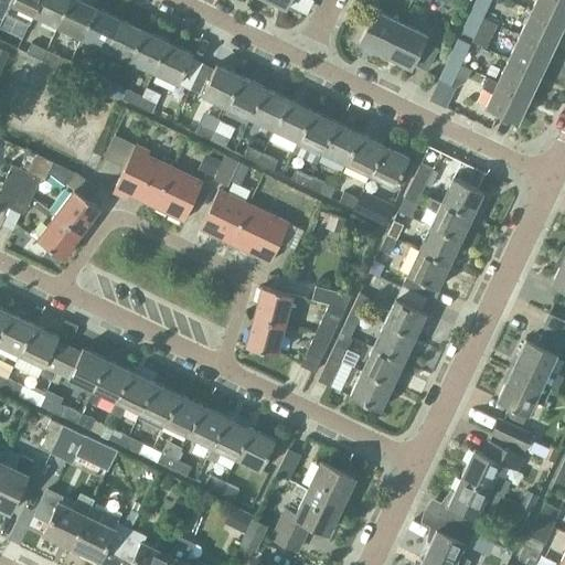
[(0,0),(0,18),(1,19),(9,2),(33,14),(40,0),(0,0)]
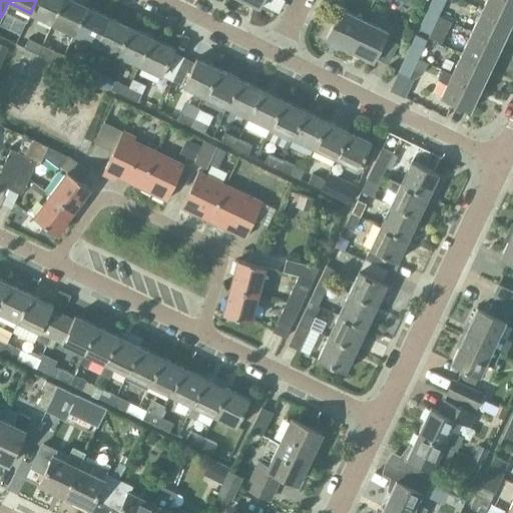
[(62,0),(36,0),(30,13),(52,23),(62,0)]
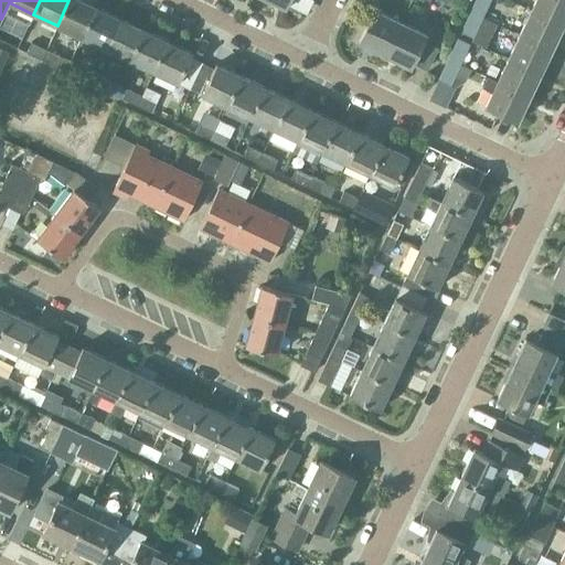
[(68,0),(57,25),(82,36),(82,38),(95,8),(80,0),(68,0)]
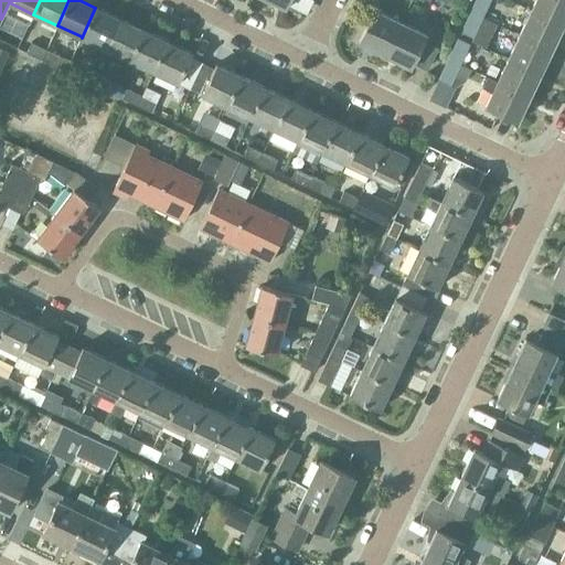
[(477,0),(471,12),(483,18),(491,0),(477,0)]
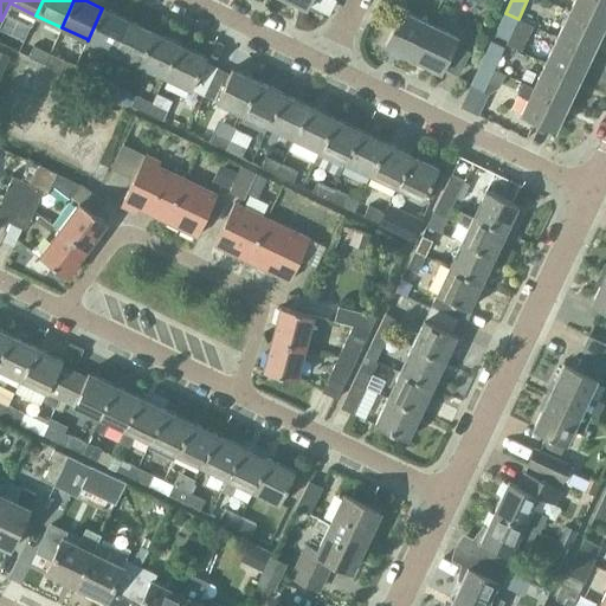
[(605,0),(574,0),(569,12),(604,28),(605,24),(605,0)]
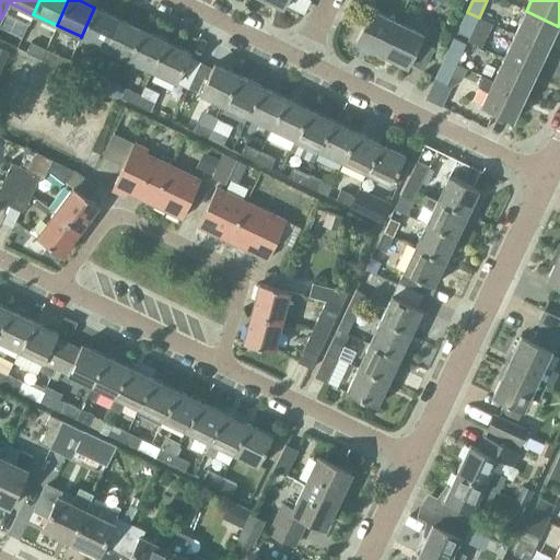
[(81,37),(81,36),(77,44),(86,48),(90,41),(104,48),(118,19),(94,8),(81,37)]
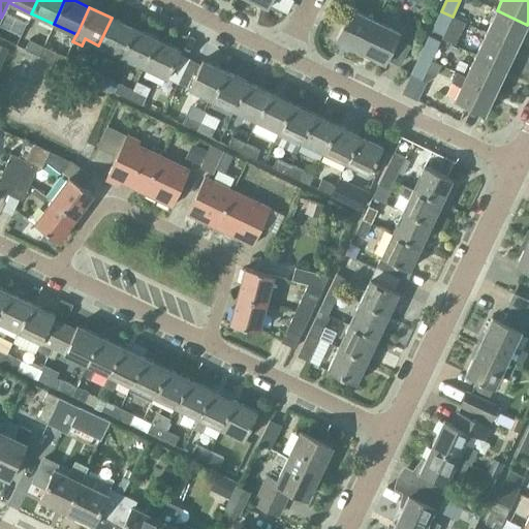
[(361,53),(376,22),(351,9),(337,40),(361,53)]
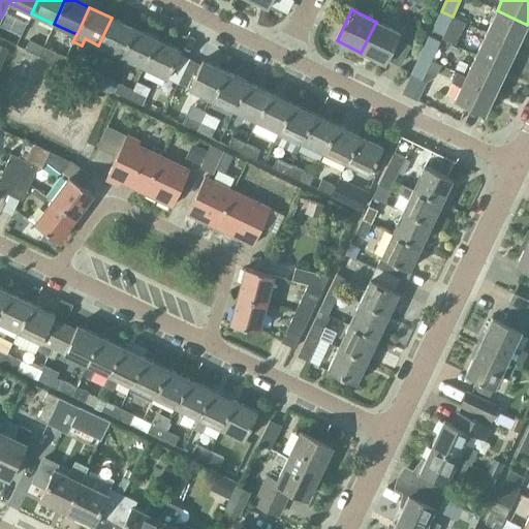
[(527,25),(497,10),(487,32),(517,47),(527,25)]
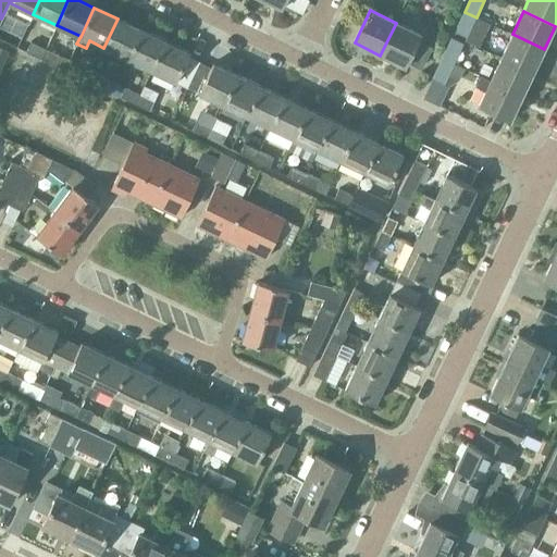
[(477,17),(465,12),(455,33),(467,38),(477,17)]
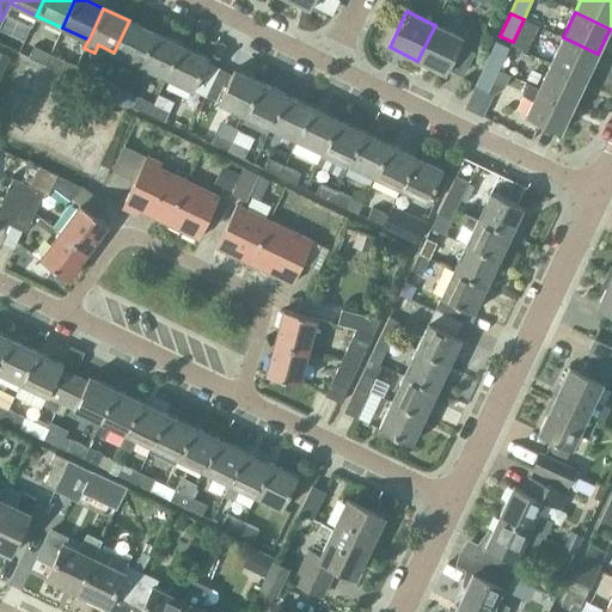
[(129,20),(114,53),(140,65),(155,34),(129,20)]
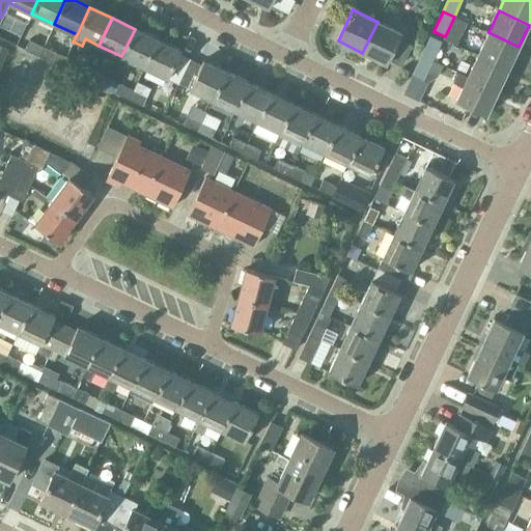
[(378,22),(362,53),(387,64),(401,33),(378,22)]
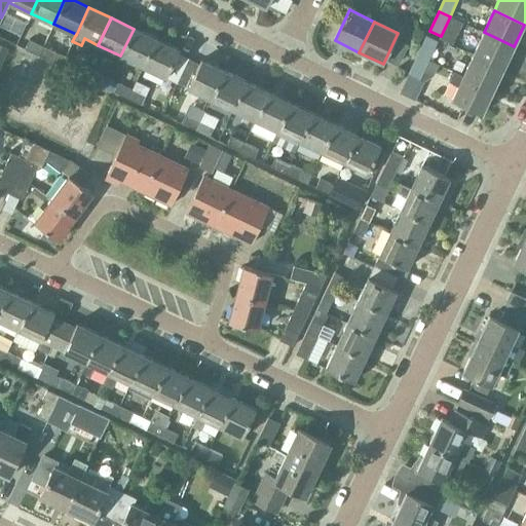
[(156,39),(134,29),(120,55),(143,67),(156,39)]
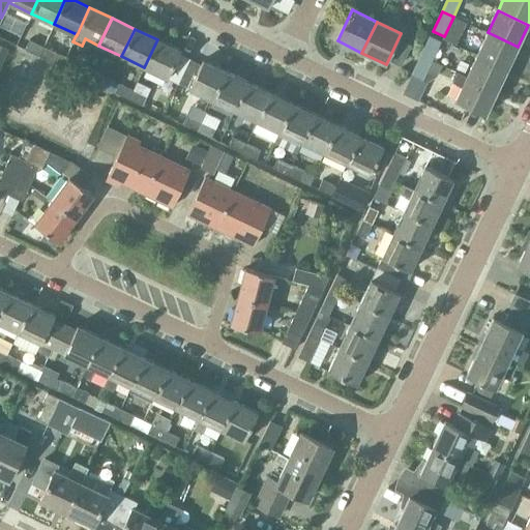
[(488,32),(477,55),(507,69),(518,47),(488,32)]
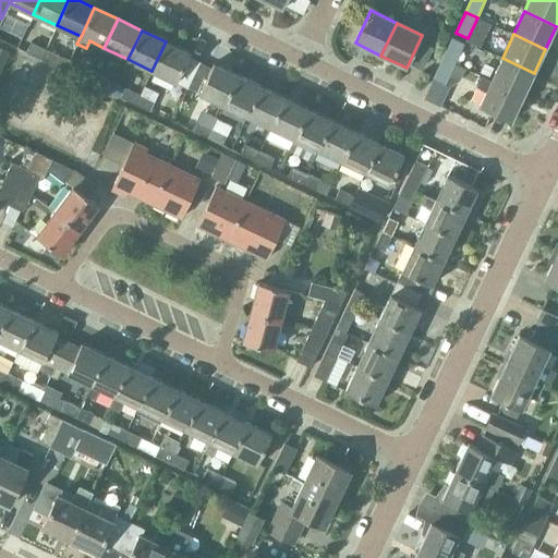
[(453,39),(444,59),(455,64),(464,45),(453,39)]
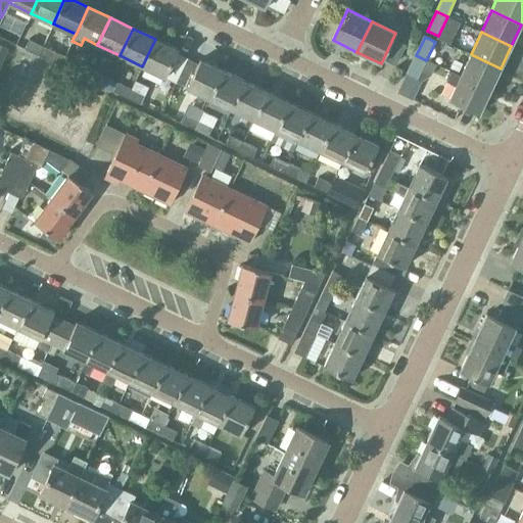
[(178,49),(155,39),(142,66),(164,77),(164,76),(176,82),(186,59),(176,54),(178,49)]
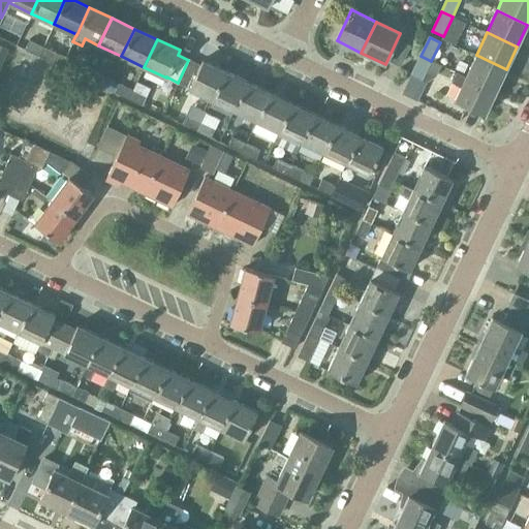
[(30,41),(26,50),(26,51),(38,57),(43,48),(30,41)]
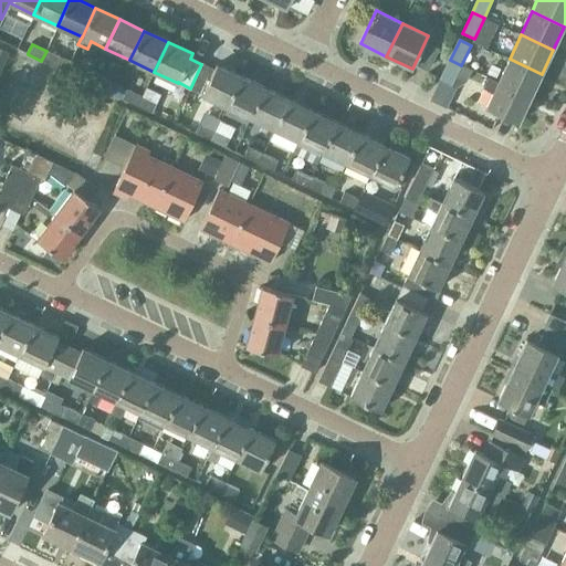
[(46,51),(41,61),(56,67),(62,58),(46,51)]
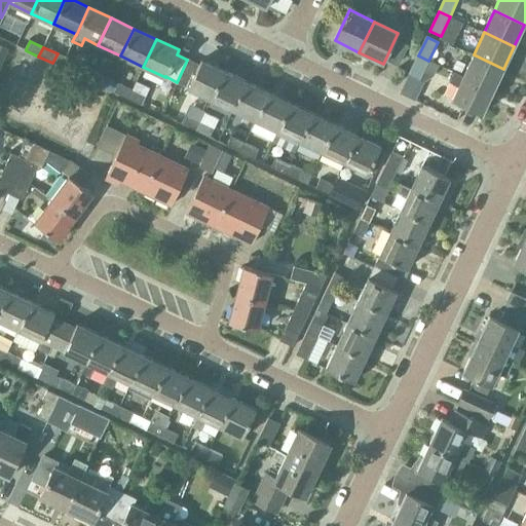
[(503,69),(474,54),(463,77),(493,90),(503,69)]
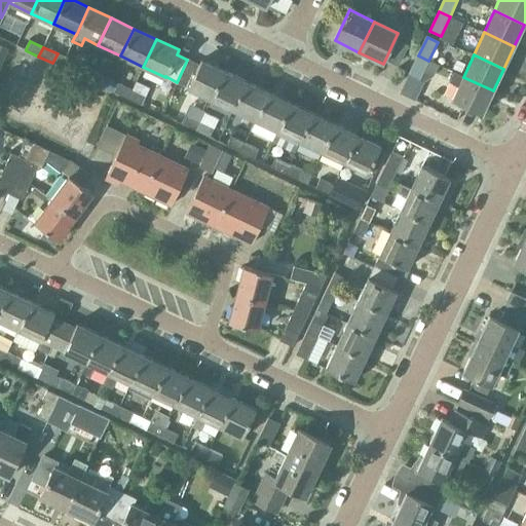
[(418,55),(413,66),(409,75),(419,80),(428,61),(418,55)]
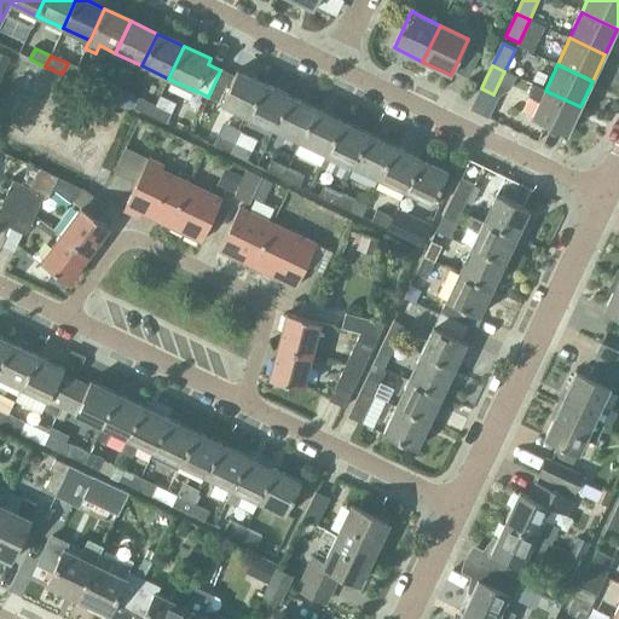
[(248,116),(262,84),(236,71),(233,76),(220,70),(208,97),(221,103),(221,104),(248,116)]
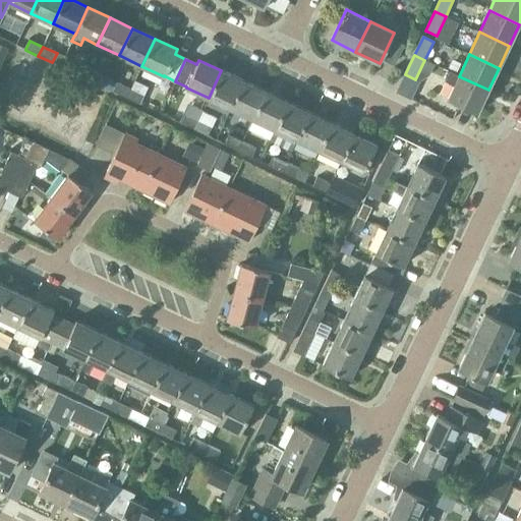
[(87,67),(74,61),(69,70),(81,76),(87,67)]
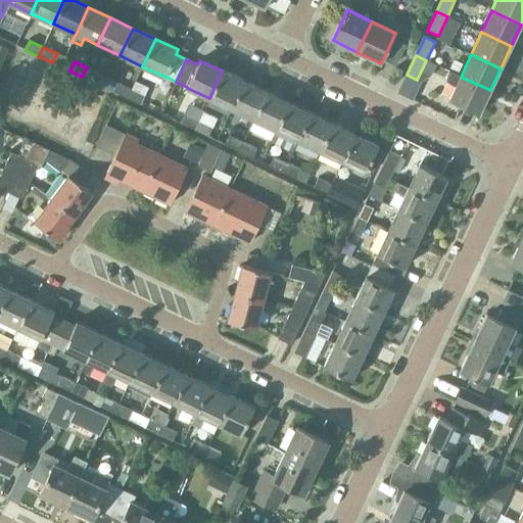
[(101,75),(87,67),(82,77),(97,84),(101,75)]
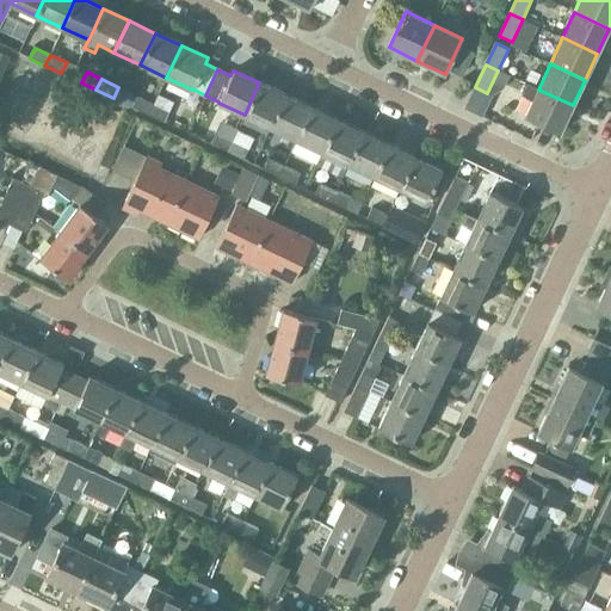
[(259,82),(245,115),(270,128),(285,96),(259,82)]
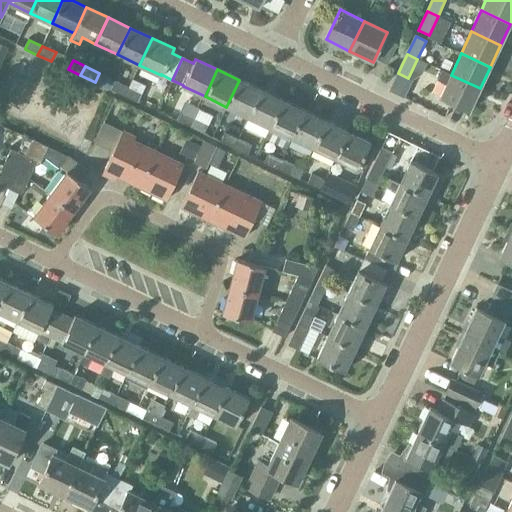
[(480,88),(451,75),(441,70),(437,80),(446,84),(440,97),(469,110),(480,88)]
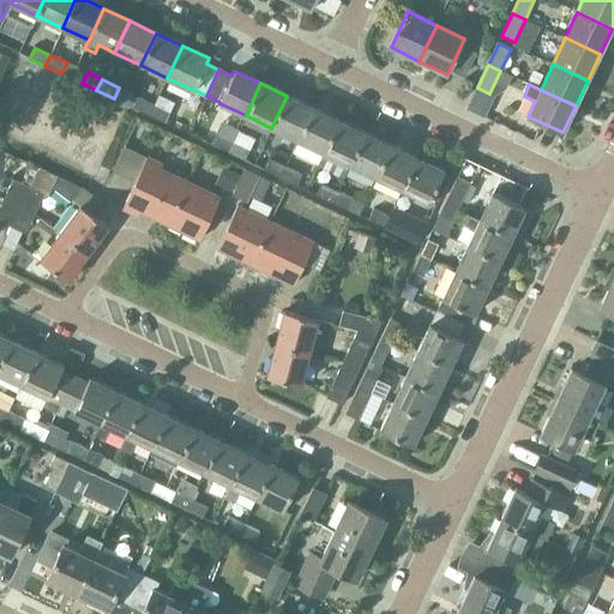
[(287,96),(271,128),(298,140),(313,108),(287,96)]
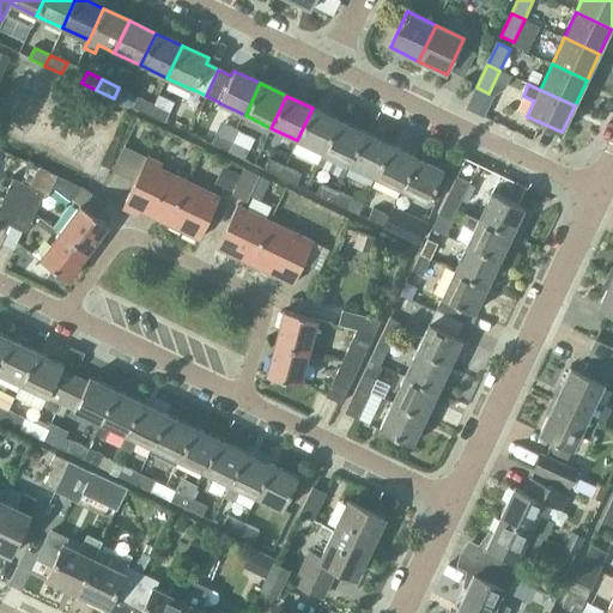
[(149,115),(153,103),(139,97),(133,108),(149,115)]
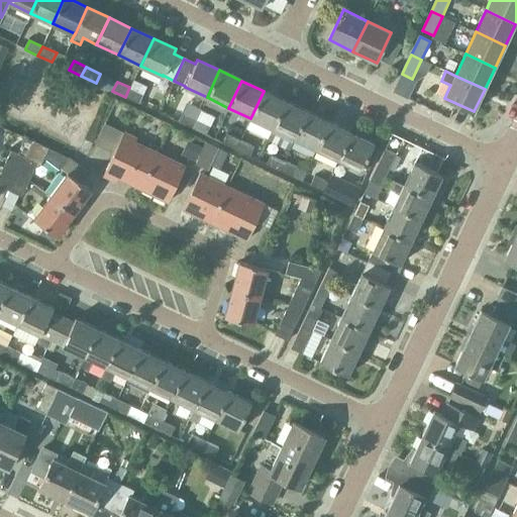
[(129,87),(125,97),(139,104),(144,94),(129,87)]
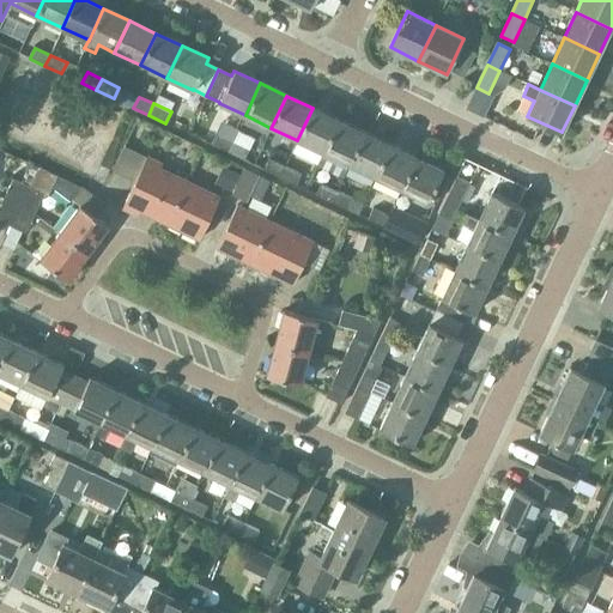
[(313,108),(297,140),(323,152),(338,120),(313,108)]
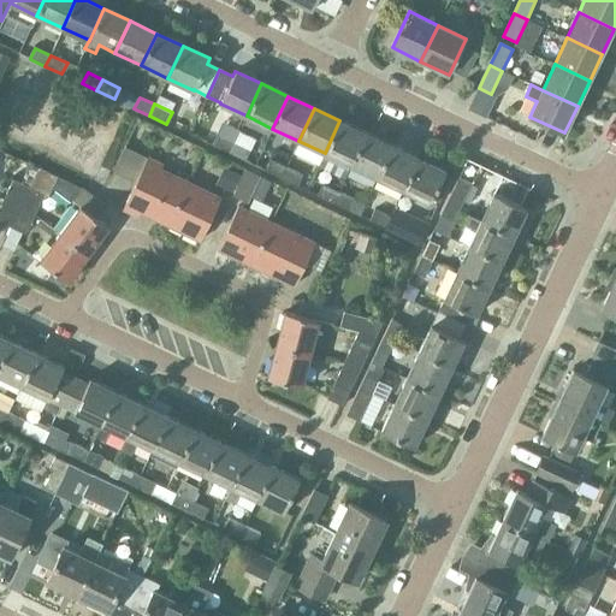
[(366,134),(339,120),(325,153),(350,166),(366,134)]
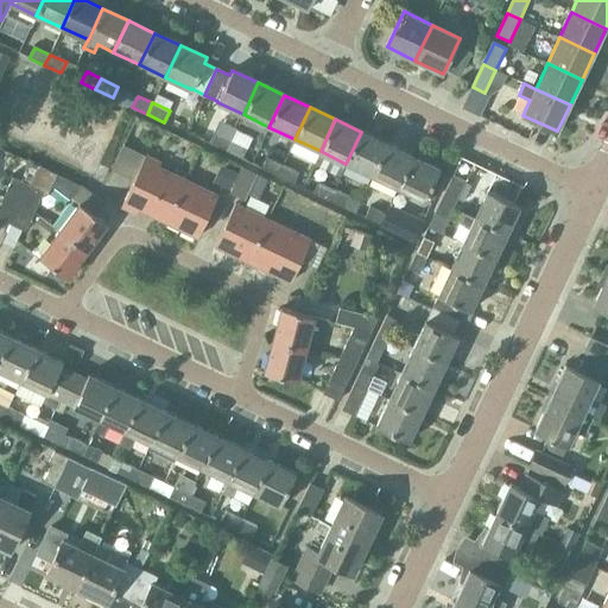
[(361,132),(346,164),(372,176),(387,144),(361,132)]
